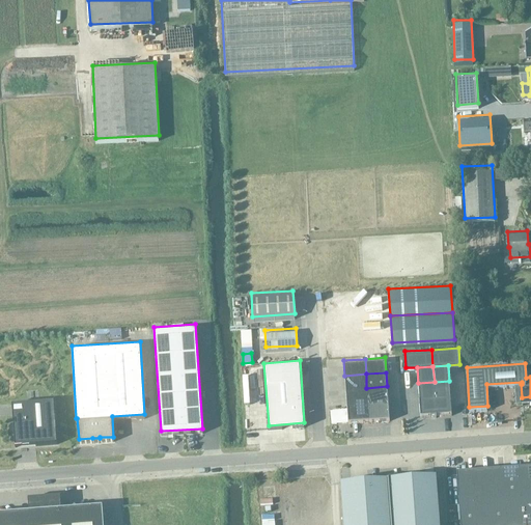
[(366,374),(344,376),(345,390),(366,388),(366,374)]
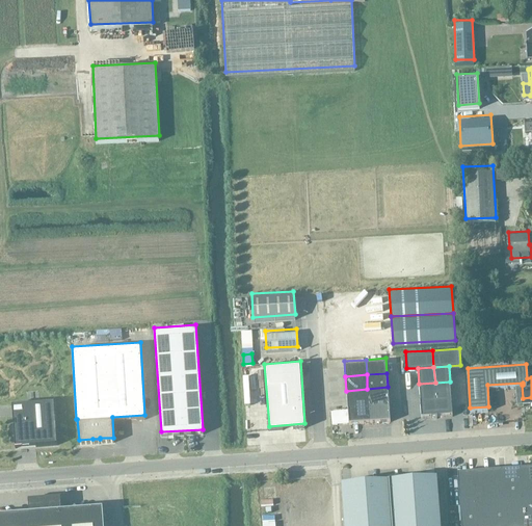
[(450,382),(435,383),(436,397),(451,396),(450,382)]
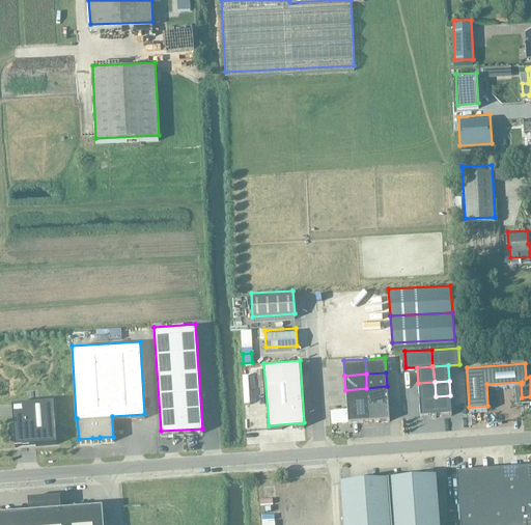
[(435,382),(418,383),(419,397),(436,396),(435,382)]
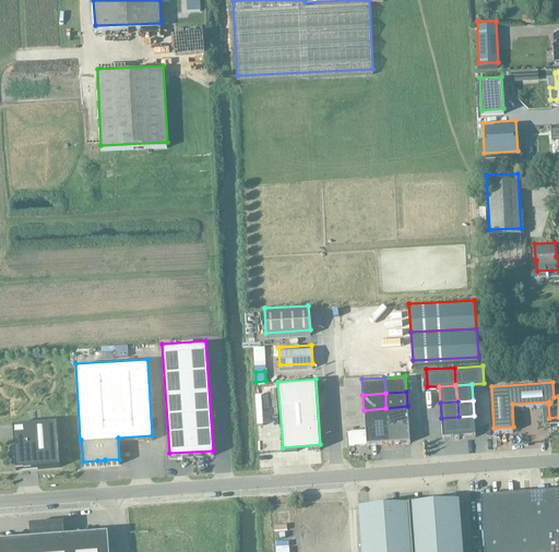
[(407,406),(385,408),(387,423),(408,421),(407,406)]
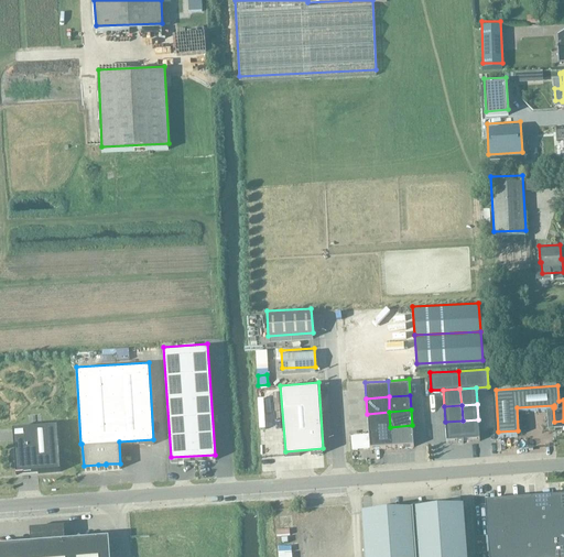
[(389,412),(367,414),(368,428),(390,427),(389,412)]
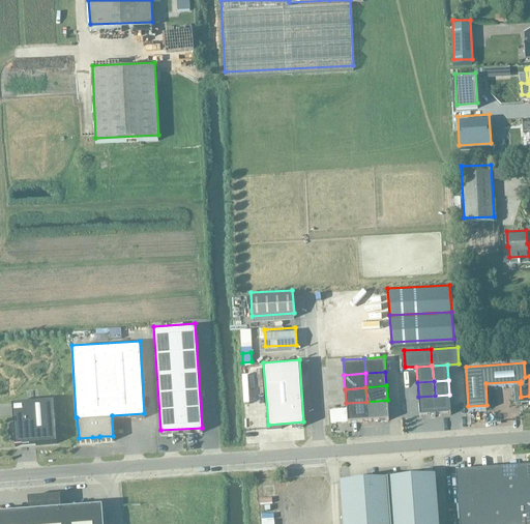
[(449,395),(435,396),(436,412),(437,412),(437,411),(450,410),(449,395)]
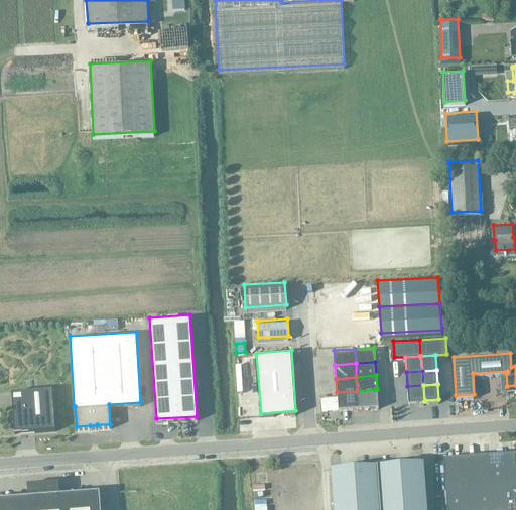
[(423,385),(407,386),(408,401),(423,400),(423,401),(424,401),(423,385)]
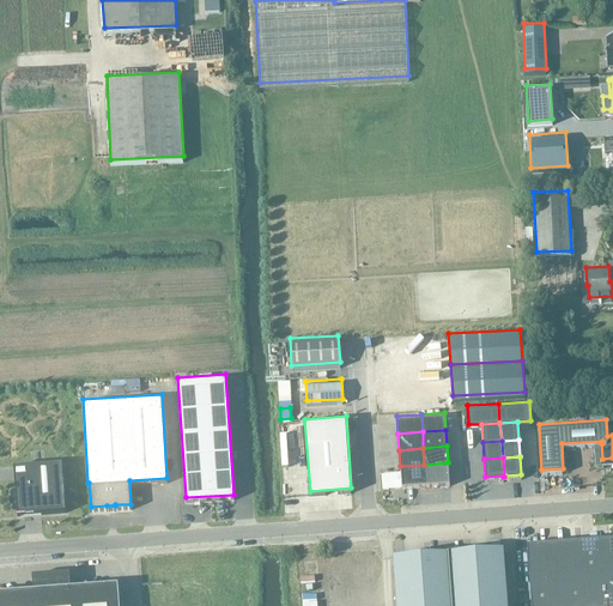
[(66,507),(62,459),(13,462),(14,478),(17,478),(19,508),(41,505),(41,509),(66,507)]
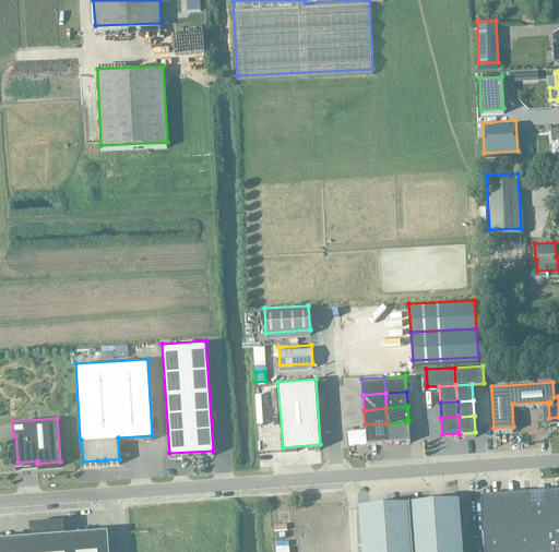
[(408,421),(387,423),(388,439),(409,438),(408,421)]
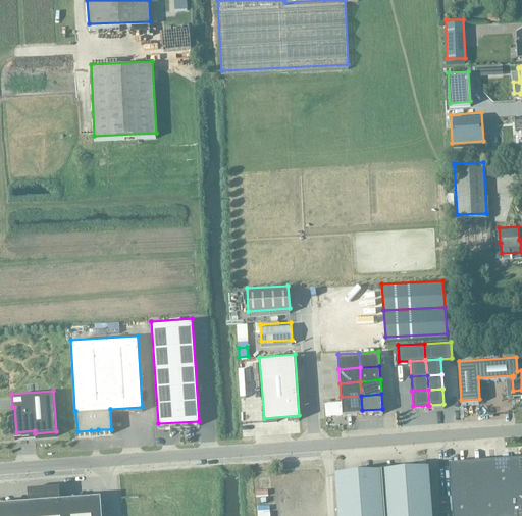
[(361,396),(341,397),(342,412),(362,410),(361,396)]
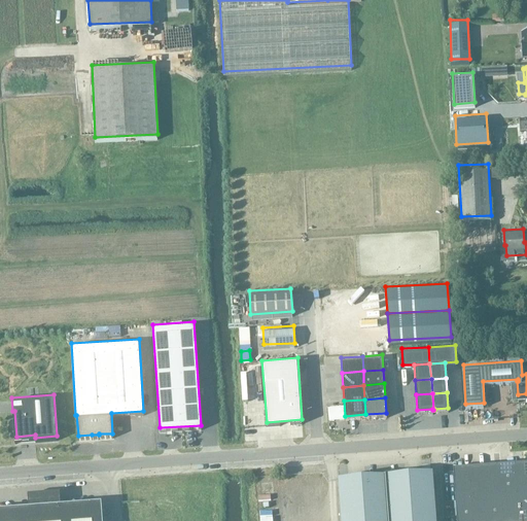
[(526,458),(515,460),(517,491),(526,490),(526,458)]
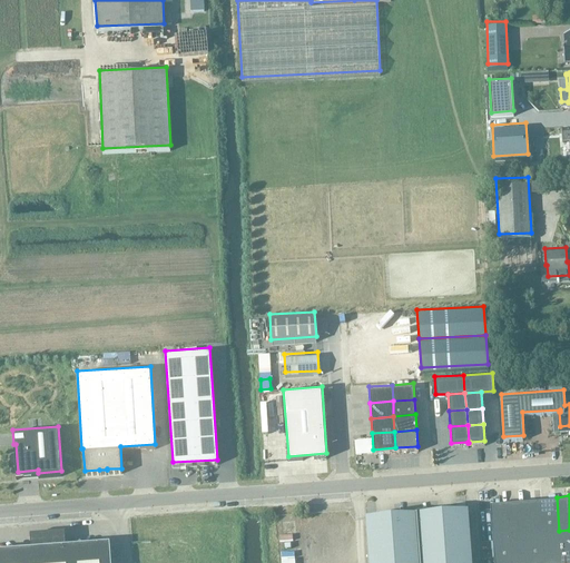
[(559,531),(557,497),(540,499),(543,532),(559,531)]
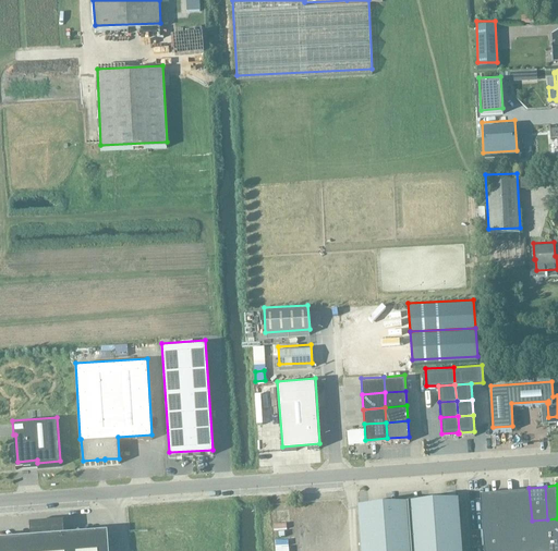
[(532,521),(529,488),(512,489),(516,522),(532,521)]
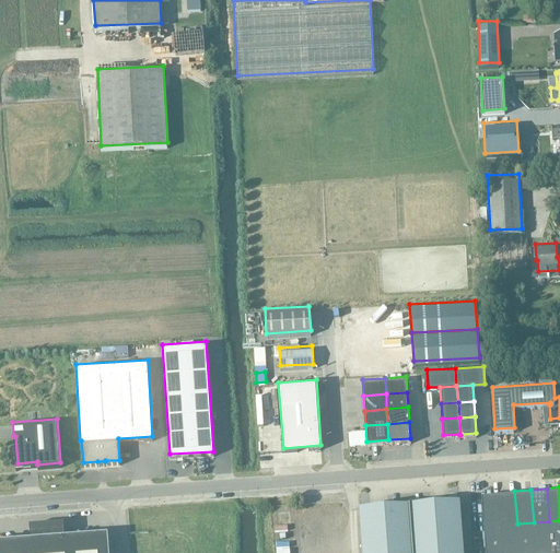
[(499,492),(501,525),(517,524),(514,491),(499,492)]
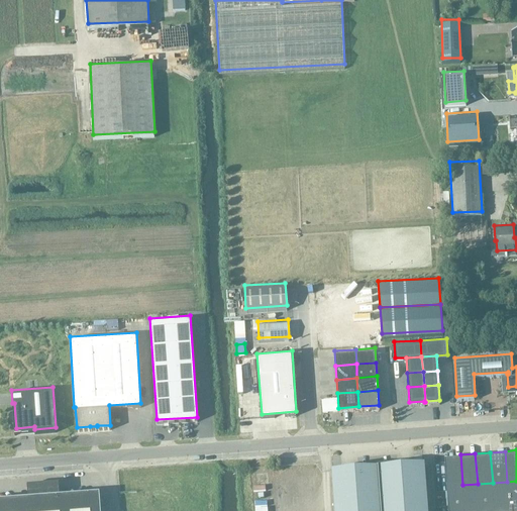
[(462,485),(460,454),(444,455),(447,486),(462,485)]
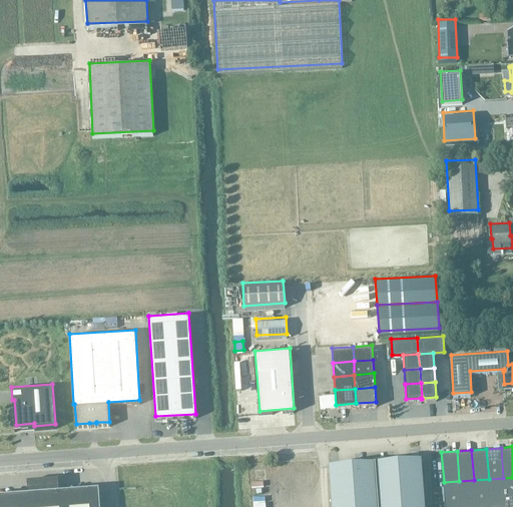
[(398,455),(375,457),(379,506),(425,506),(421,456),(398,457),(398,455)]
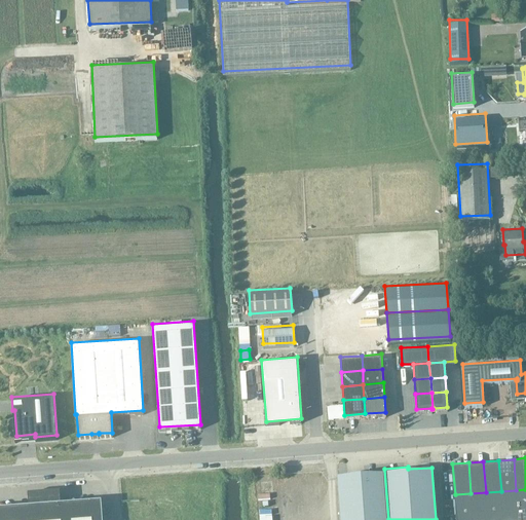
[(388,519),(384,469),(362,471),(362,473),(338,474),(340,519),(388,519)]
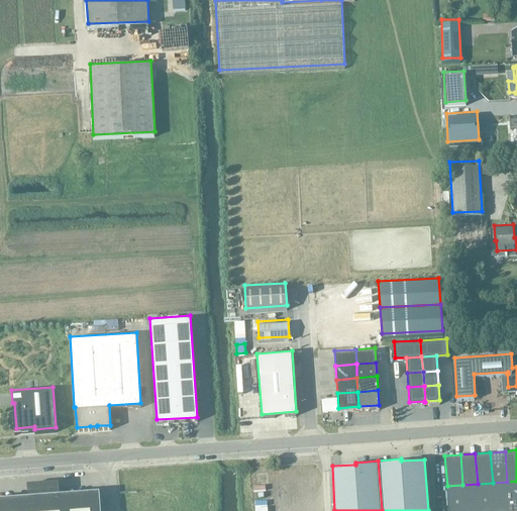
[(0,510),(101,510),(99,489),(60,492),(59,479),(27,482),(28,495),(0,496),(0,510)]
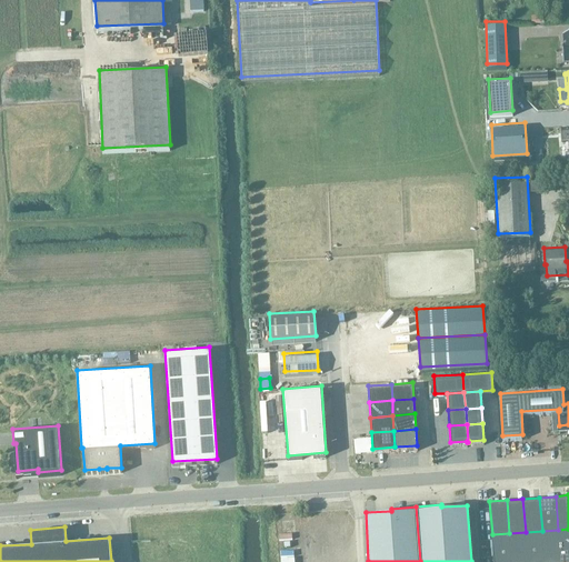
[(568,544),(568,529),(558,530),(559,547),(568,544)]
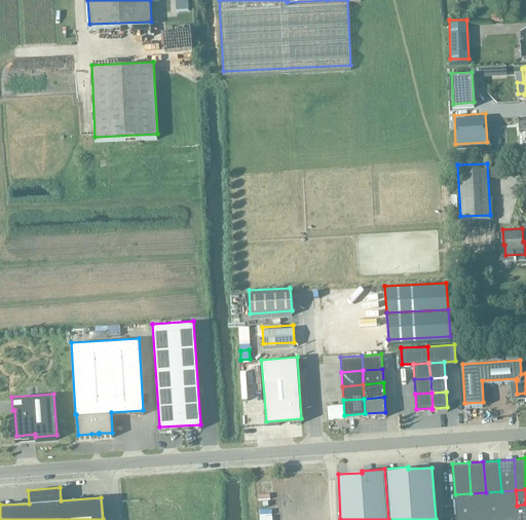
[(501,491),(502,519),(518,519),(517,506),(516,490),(501,491)]
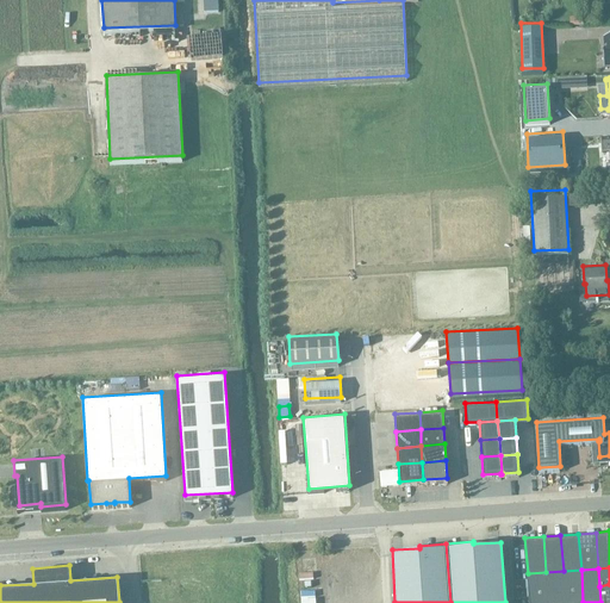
[(565,602),(583,602),(582,570),(564,571),(565,602)]
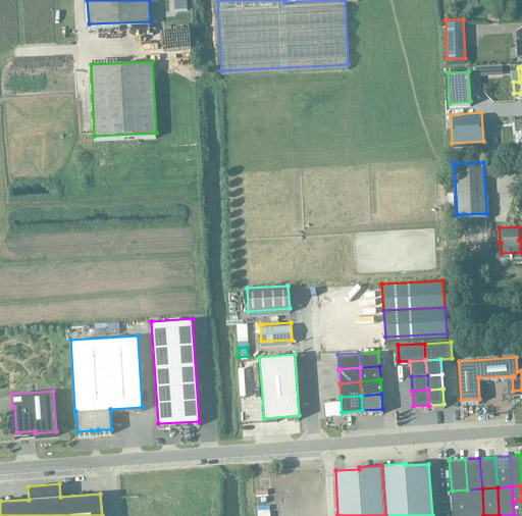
[(468,515),(483,515),(482,488),(467,489),(468,515)]
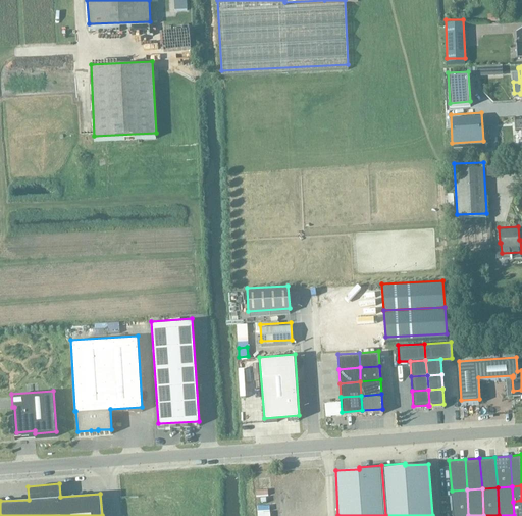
[(453,515),(468,515),(467,489),(452,491),(453,515)]
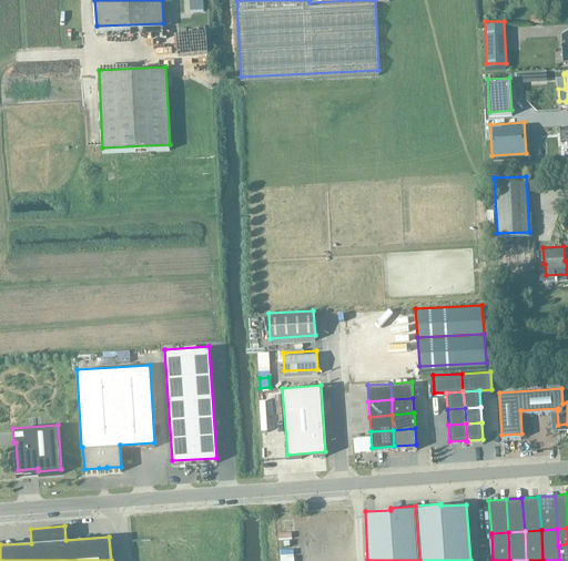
[(567,560),(567,543),(558,546),(559,560),(567,560)]
